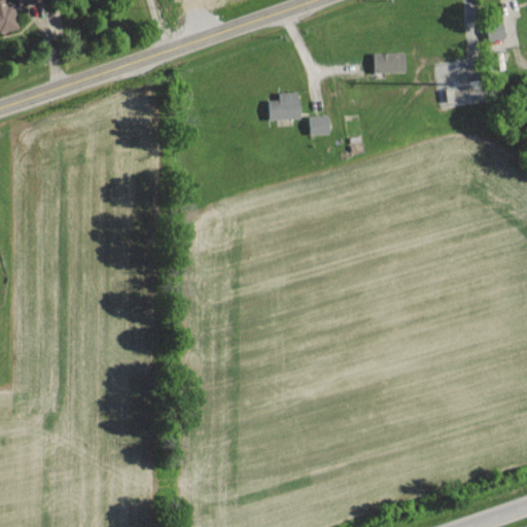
[(0,0),(0,29),(18,26),(11,0),(0,0)]
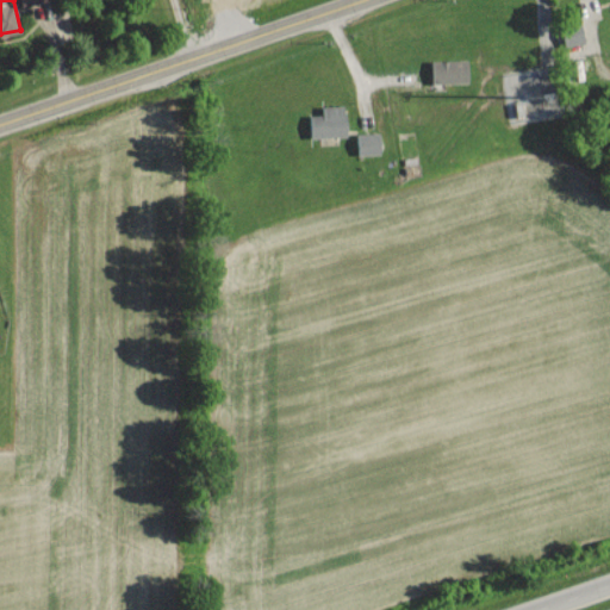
[(565,45),(585,42),(582,25),(561,30),(565,45)]
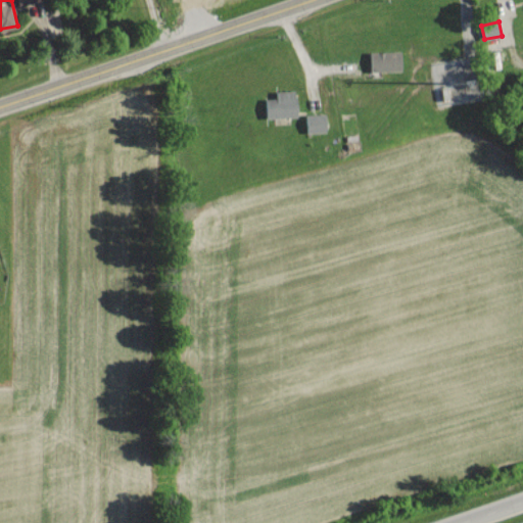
[(370,51),(370,72),(401,70),(400,50),(370,51)]
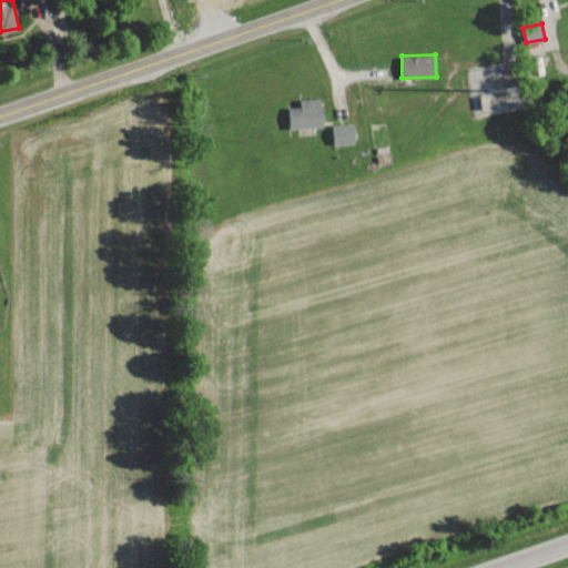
[(287,107),(288,128),(322,127),(321,98),(300,98),(300,105),(287,107)]
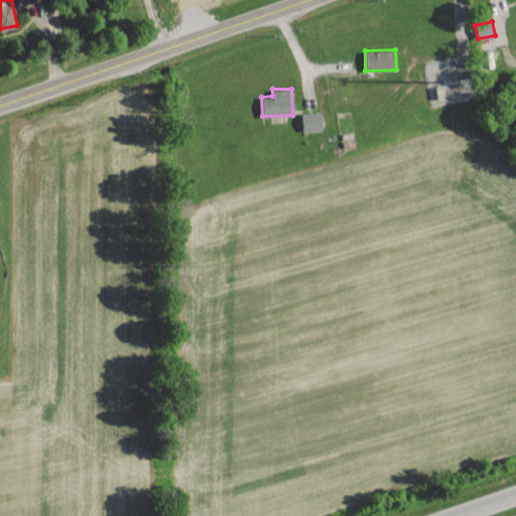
[(302,130),(321,129),(320,112),(301,112),(302,130)]
